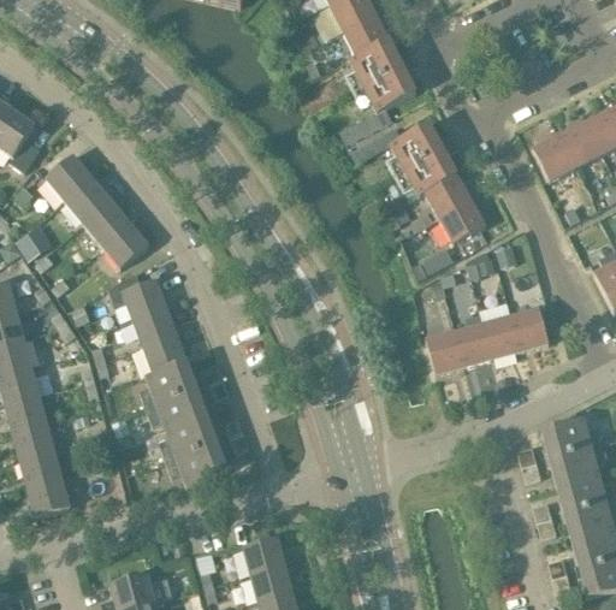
[(343,31),(375,15),(368,0),(342,0),(330,6),(343,31)]
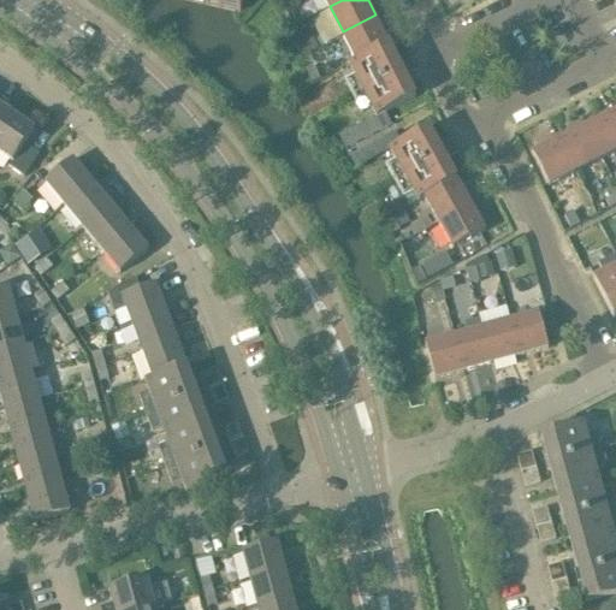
[(300,4),(291,10),(300,22),(302,21),(307,17),(300,4)]
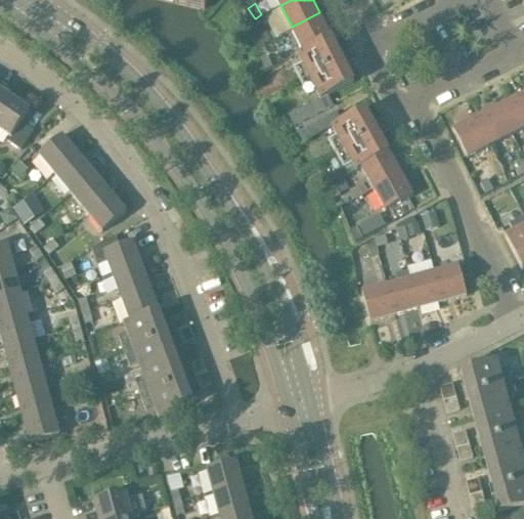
[(292,27),(303,48),(308,45),(331,34),(319,12),(292,27)]
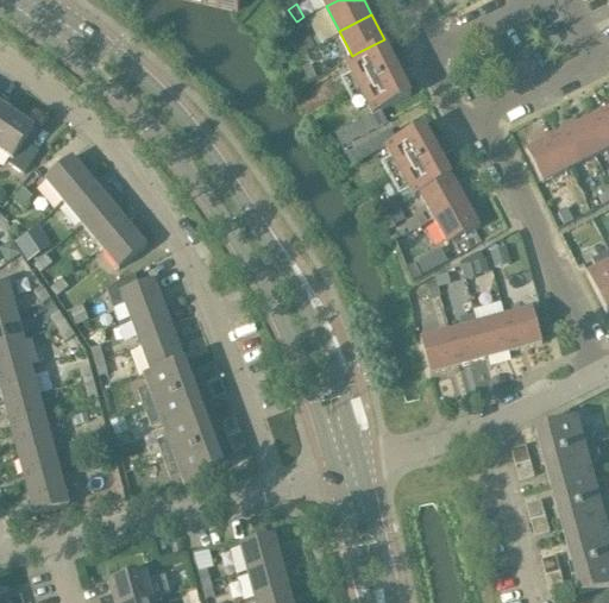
[(384,39),(358,52),(352,56),(345,58),(351,69),(341,74),(358,106),(368,101),(372,111),(372,112),(374,111),(381,107),(410,92),(401,71),(413,66),(407,52),(394,60),(384,39)]
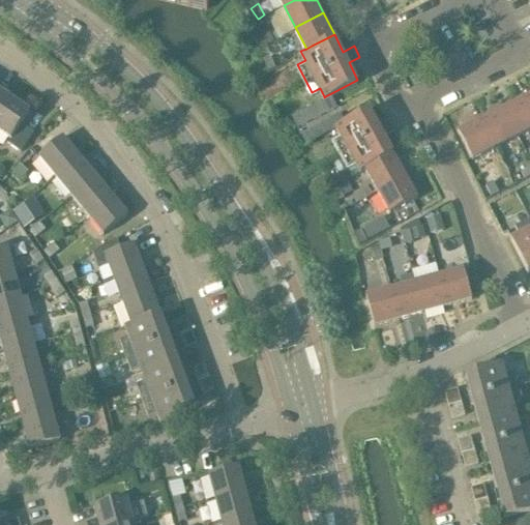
[(270,52),(265,55),(263,56),(268,67),(275,63),(270,52)]
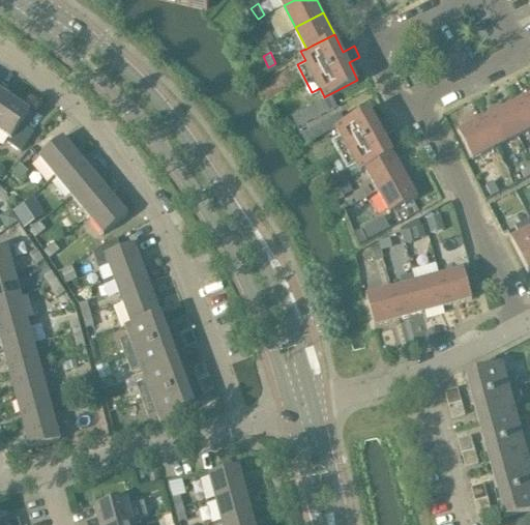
[(0,106),(9,93),(0,86),(0,106)]
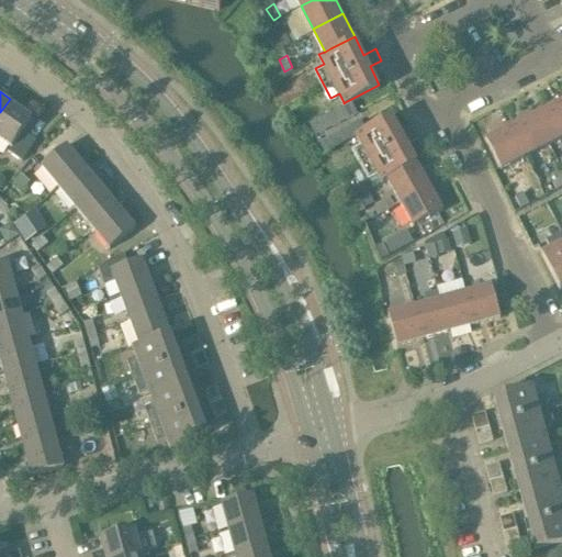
[(0,112),(0,135),(11,143),(8,147),(22,157),(36,136),(23,127),(32,114),(10,99),(0,112)]
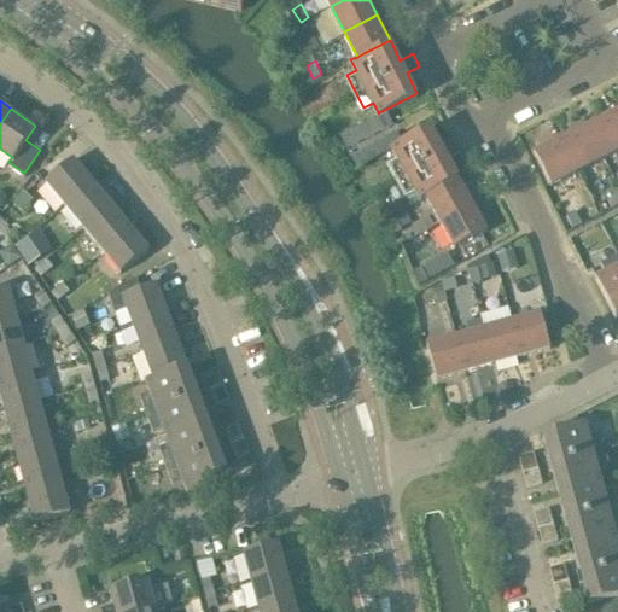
[(386,109),(379,112),(385,124),(392,120),(386,109)]
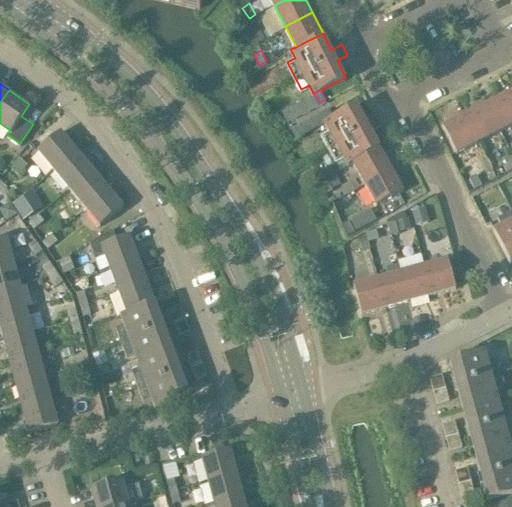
[(486,101),(500,128),(511,121),(511,99),(507,90),(486,101)]
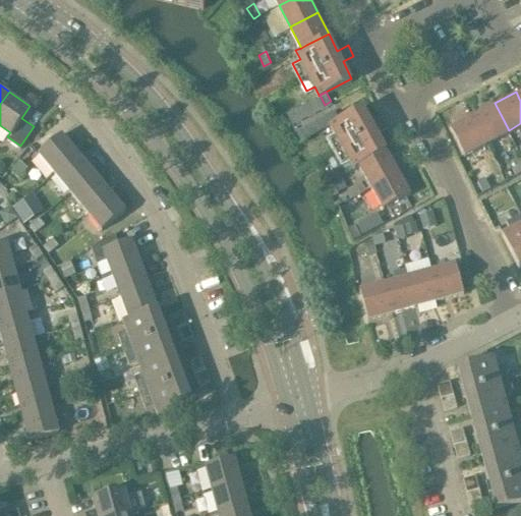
[(319,95),(312,98),(317,108),(325,105),(320,95),(319,96),(319,95)]
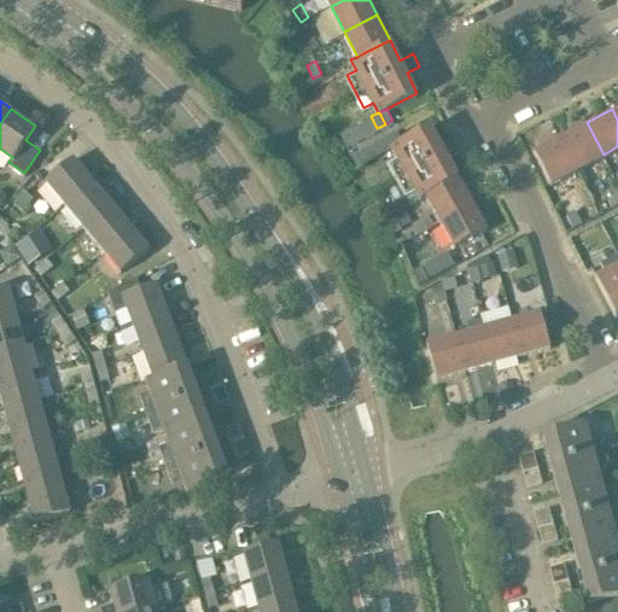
[(371,116),(363,120),(369,132),(377,128),(371,116)]
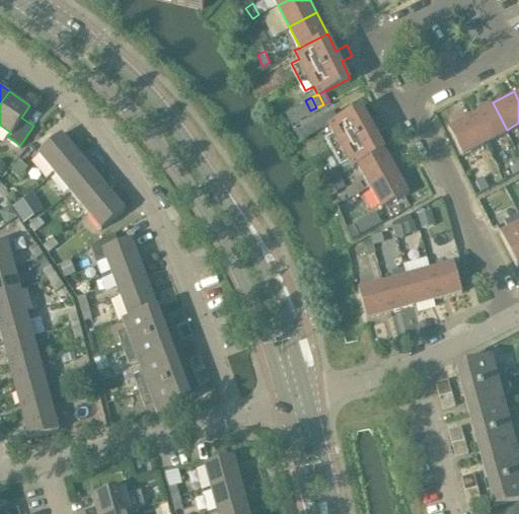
[(305,100),(299,103),(304,114),(310,111),(305,100)]
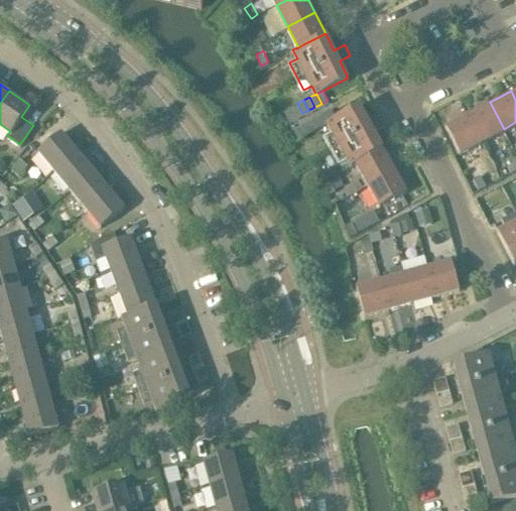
[(504,129),(490,102),(469,113),(482,140),(504,129)]
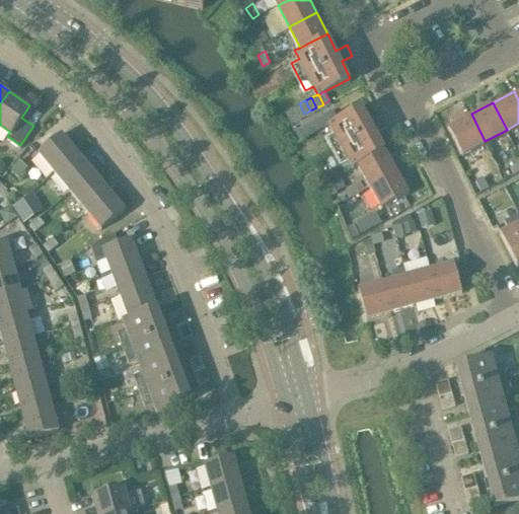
[(299,103),(292,107),(297,118),(304,114),(299,103)]
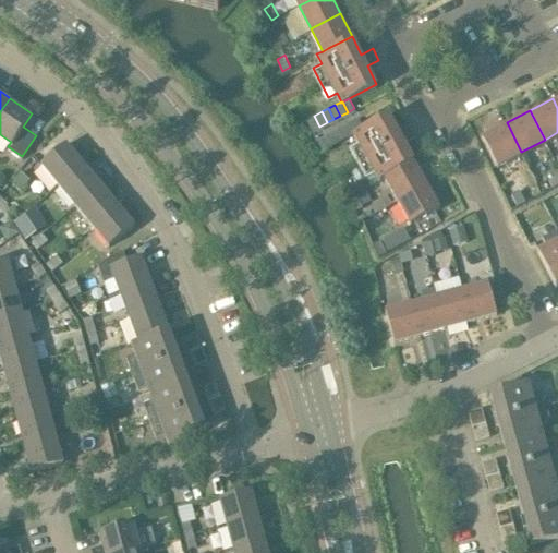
[(379,178),(385,176),(414,159),(403,141),(415,134),(409,123),(398,130),(388,111),(363,125),(356,129),(353,131),(358,140),(349,144),(366,175),(375,169),(379,178)]
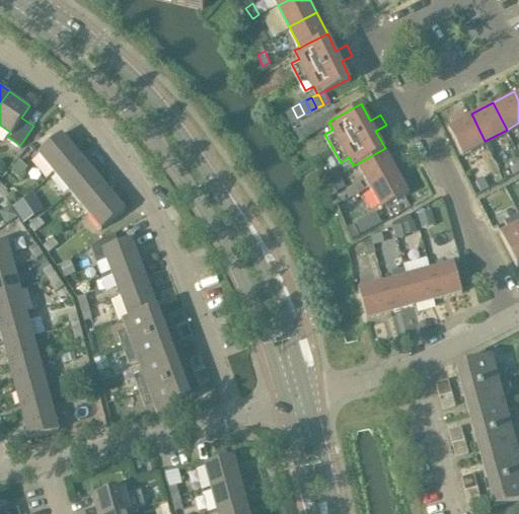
[(332,106),(326,111),(331,120),(338,117),(332,106)]
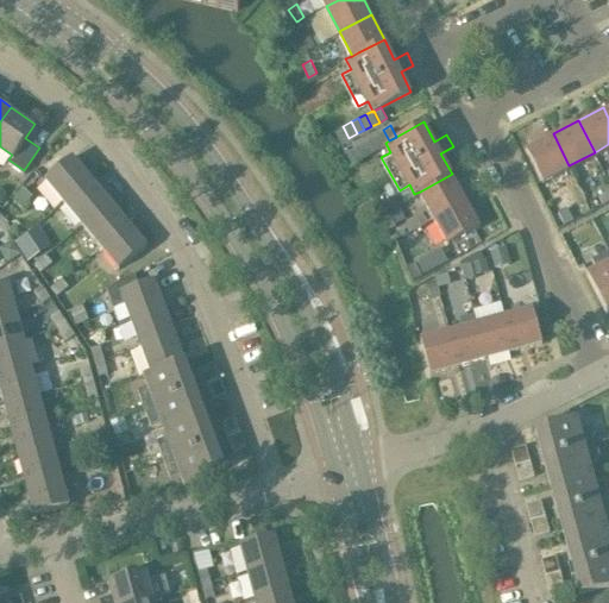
[(343,126),(336,130),(341,142),(349,138),(343,126)]
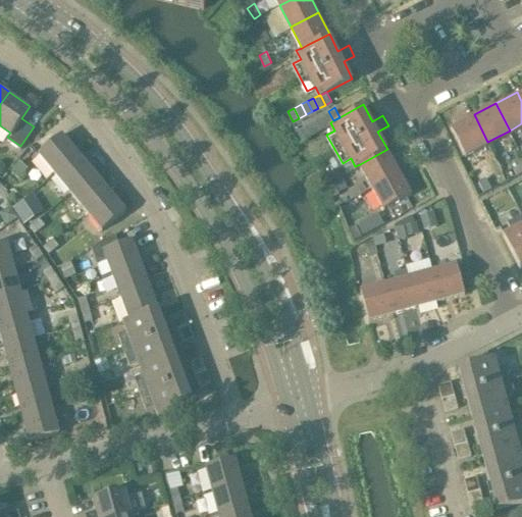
[(328,111),(322,114),(327,124),(330,122),(333,120),(328,111)]
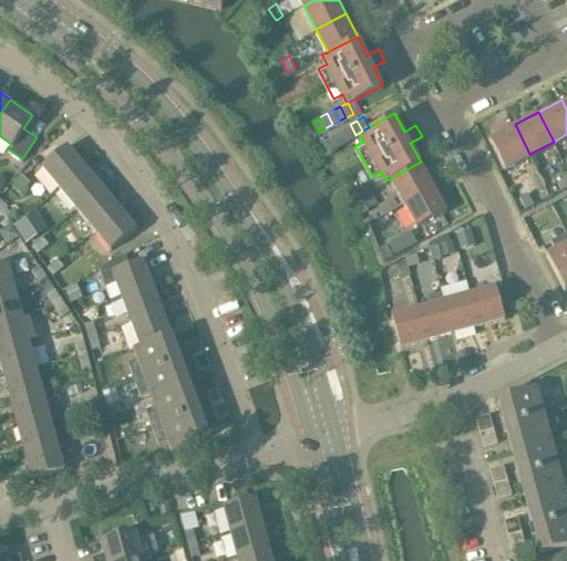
[(350,124),(342,128),(349,138),(356,135),(350,124)]
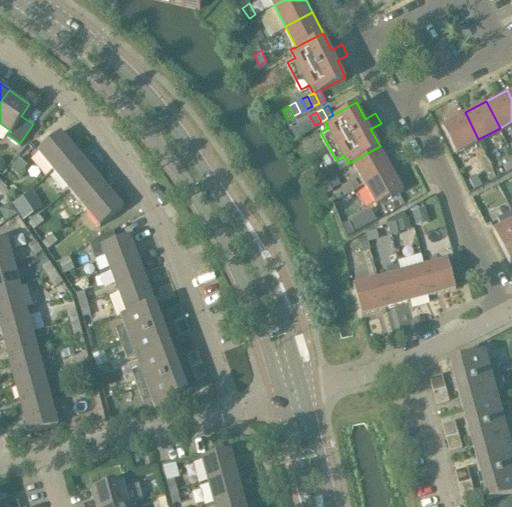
[(478,139),(465,112),(443,123),(456,150),(478,139)]
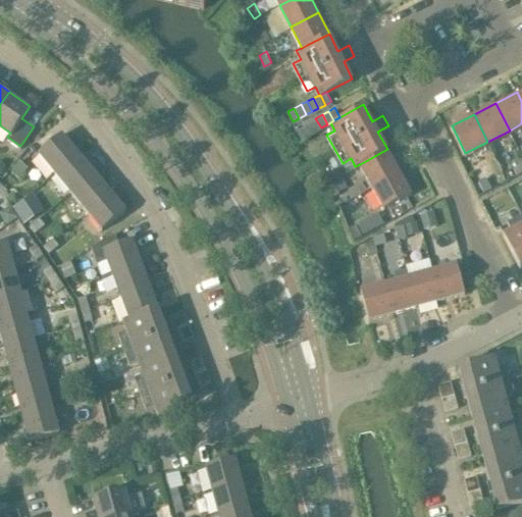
[(315,118),(309,121),(315,132),(321,127),(315,118)]
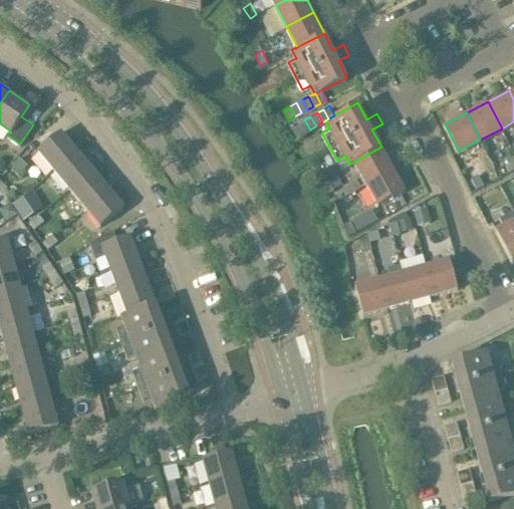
[(304,119),(298,123),(303,133),(310,130),(304,119)]
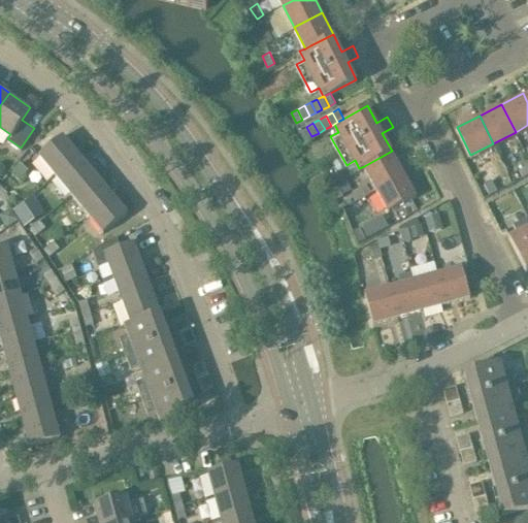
[(306,127),(300,130),(305,140),(311,136),(306,127)]
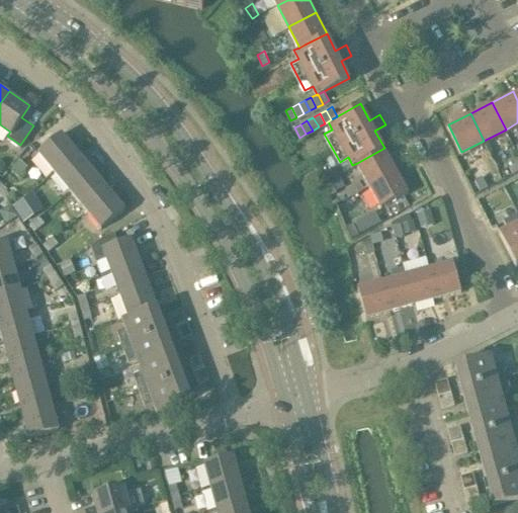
[(54,169),(78,149),(62,130),(37,150),(54,169)]
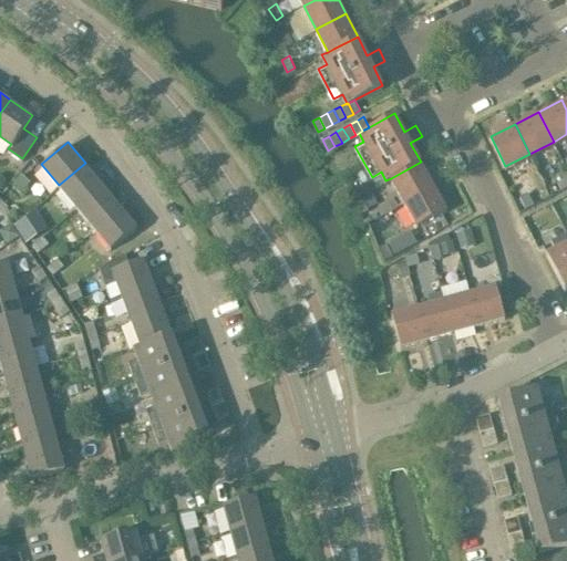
[(403,200),(433,184),(421,162),(391,178),(403,200)]
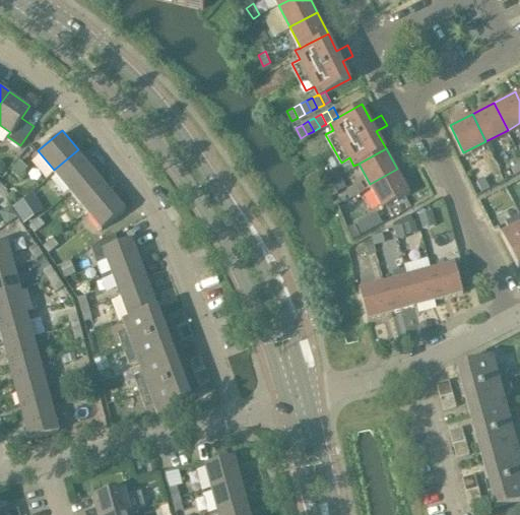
[(70,188),(93,169),(78,149),(54,170),(70,188)]
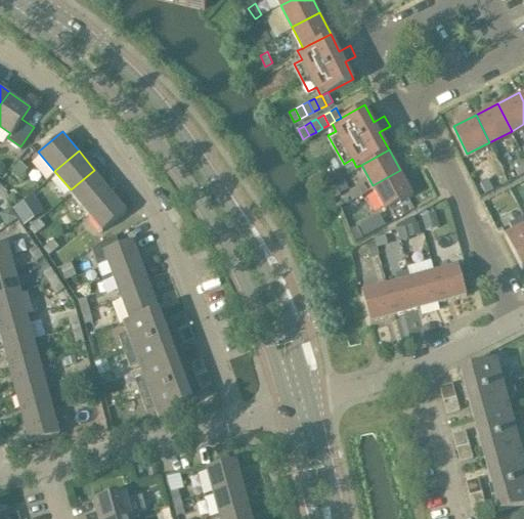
[(19,158),(10,168),(19,176),(28,166),(19,158)]
